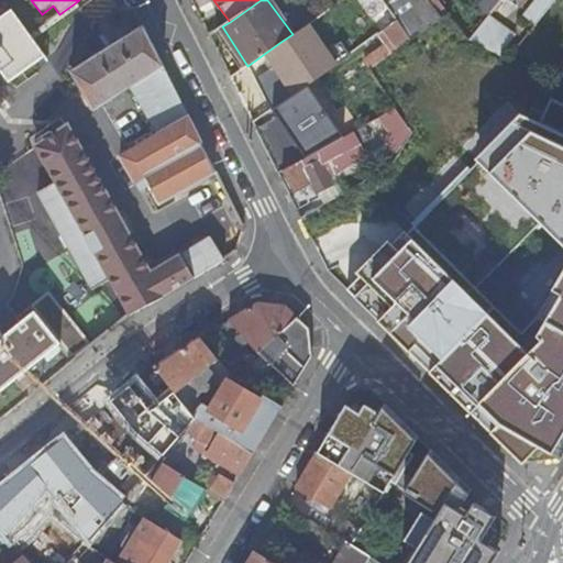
[(398,21),(383,0),(365,0),(376,14),(381,20),(374,25),(379,34),(398,21)]
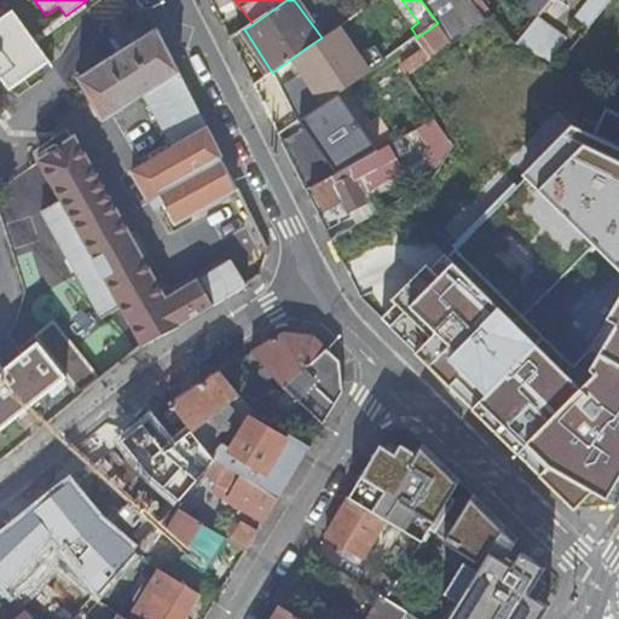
[(421,0),(438,23),(453,45),(492,17),(480,0),(421,0)]
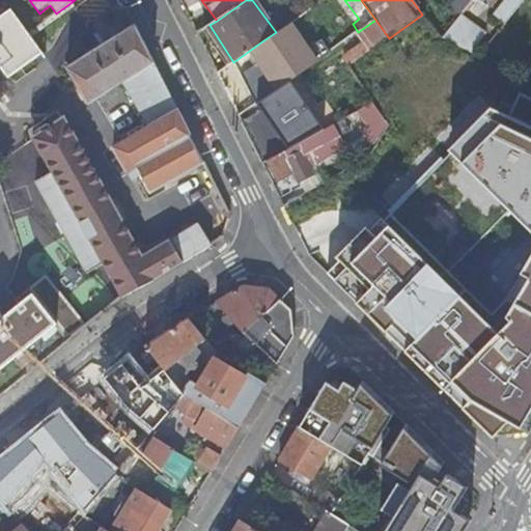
[(450,0),(462,17),(474,0),(450,0)]
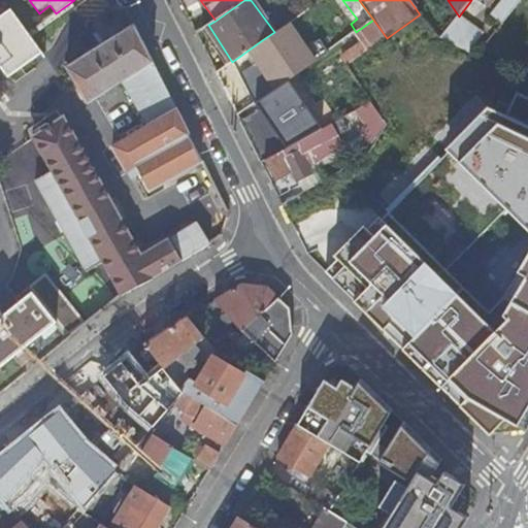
[(501,0),(495,10),(507,20),(520,0),(501,0)]
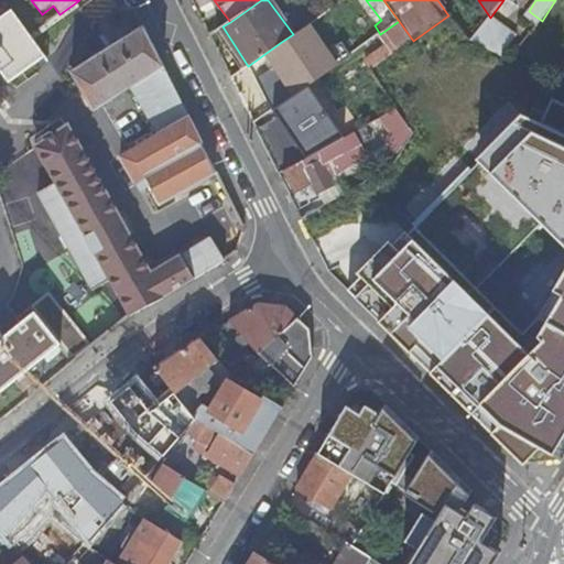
[(14,19),(17,17),(11,8),(8,11),(14,19)]
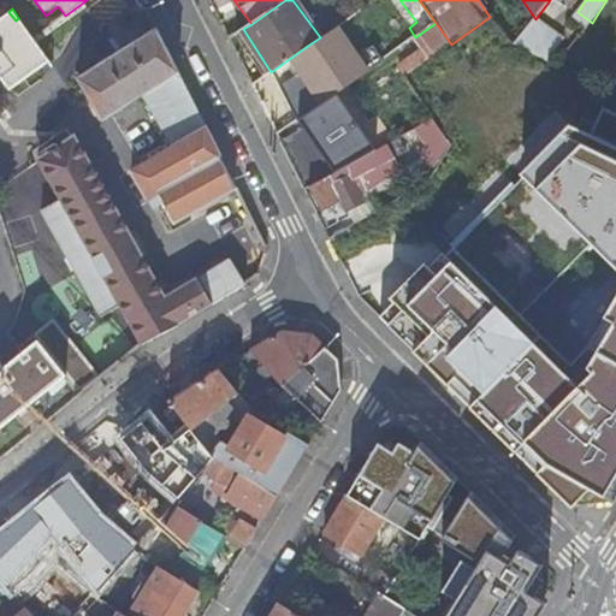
[(48,60),(18,18),(16,21),(9,12),(0,17),(0,77),(9,89),(48,60)]
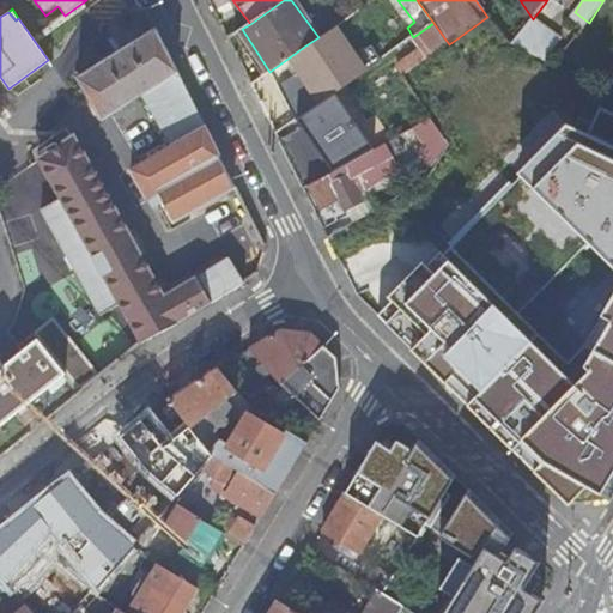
[(414,22),(410,16),(402,20),(407,28),(414,22)]
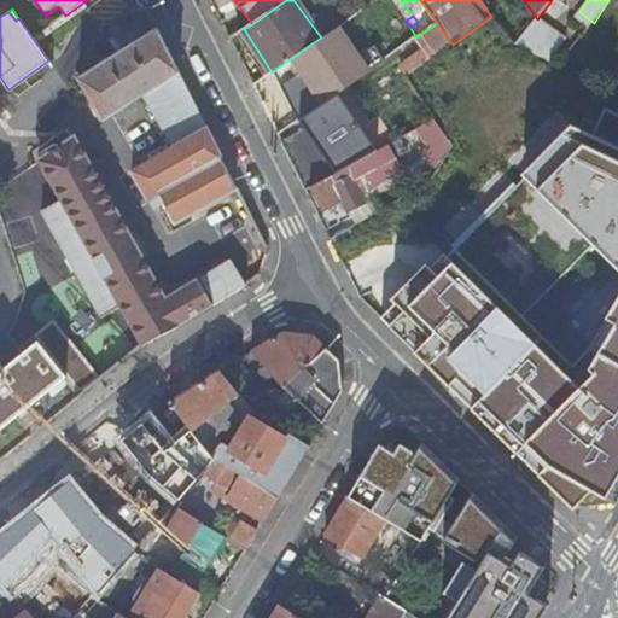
[(508,138),(557,104),(496,17),(415,73),(436,101),(468,80),(508,138)]
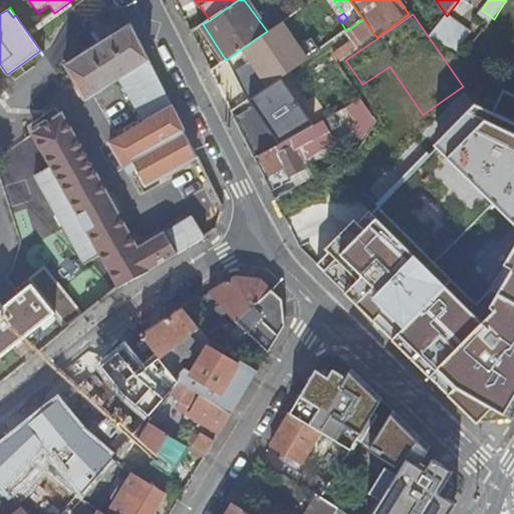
[(284,19),(267,31),(258,37),(265,47),(291,29),(284,19)]
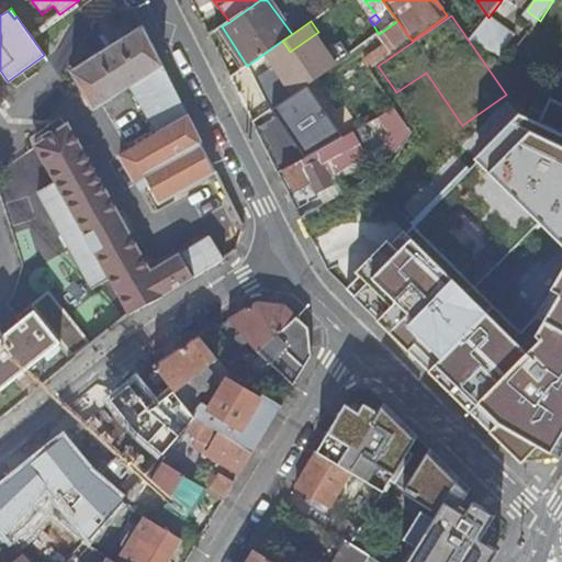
[(370,70),(412,41),(397,21),(379,34),(388,45),(364,62),(370,70)]
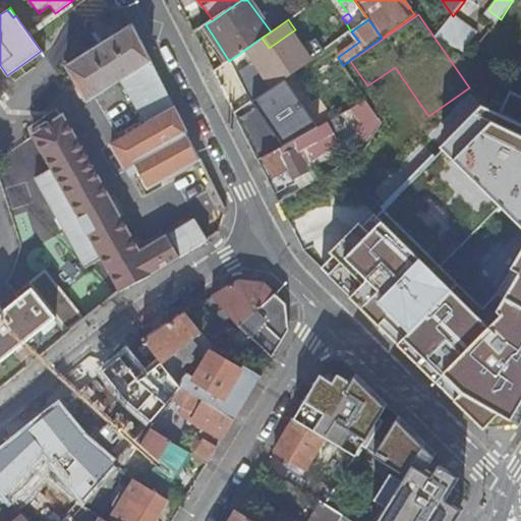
[(181,122),(133,25),(65,68),(88,106),(121,81),(147,124),(111,146),(129,179),(138,173),(148,189),(199,161),(180,123),(181,122)]
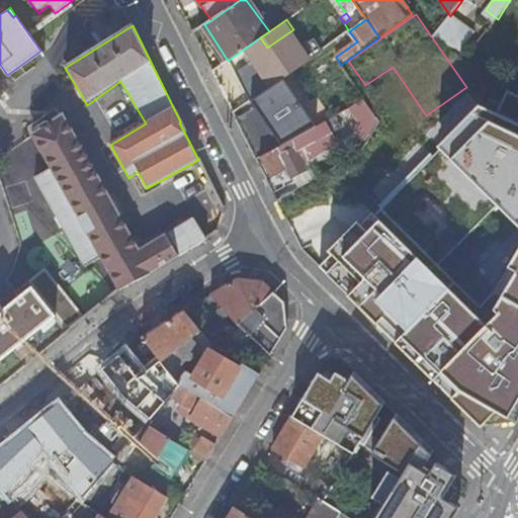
[(228,61),(211,72),(231,108),(281,75),(278,70),(275,66),(279,63),(270,50),(266,53),(257,39),(228,61)]
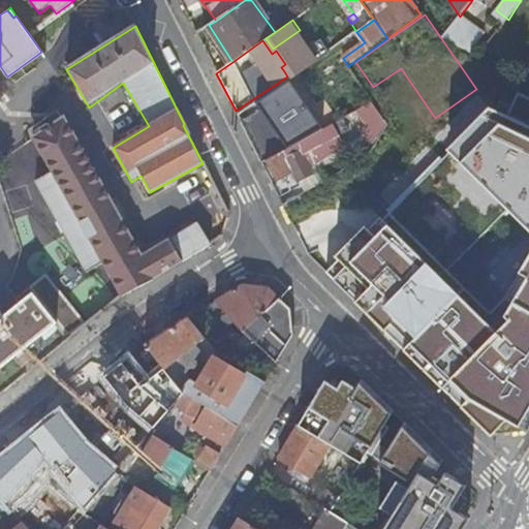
[(261,109),(241,122),(261,163),(266,161),(284,151),(335,123),(329,114),(327,115),(321,109),(313,115),(297,90),(263,111),(261,109)]
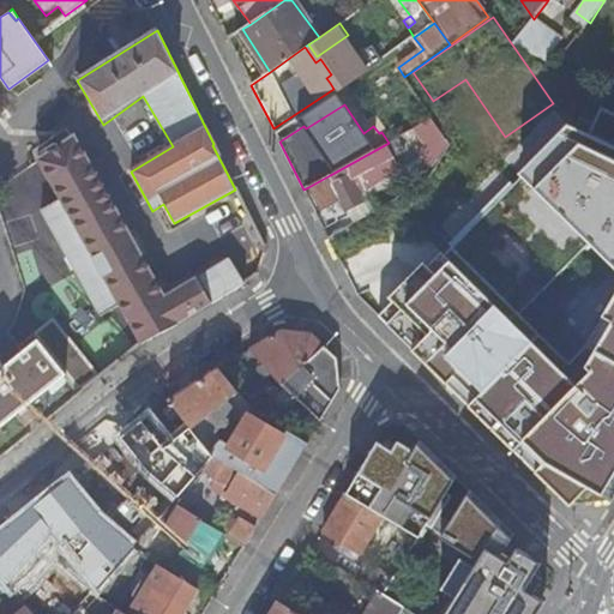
[(603,515),(613,495),(613,107),(607,104),(594,131),(571,121),(447,248),(433,262),(427,259),(393,293),(395,300),(381,312),(468,399),(465,404),(584,518),(603,515)]
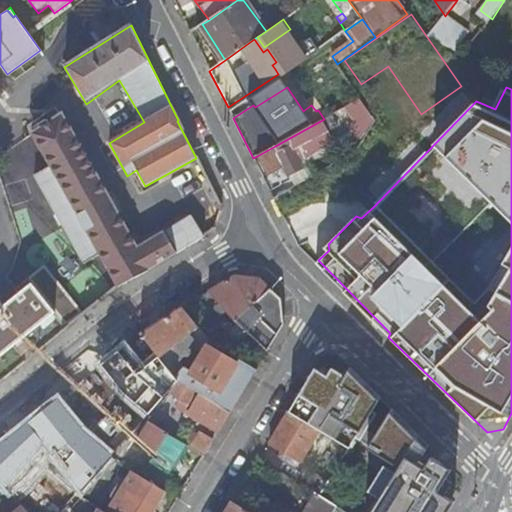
[(361,99),(350,105),(362,123),(356,127),(365,140),(376,121),(361,99)]
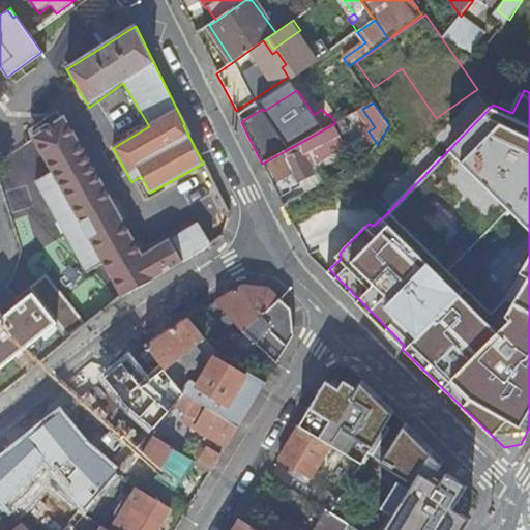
[(107,261),(124,297),(211,246),(198,225),(142,258),(120,217),(120,216),(117,208),(114,208),(64,119),(35,138),(54,170),(37,180),(90,271),(107,261)]
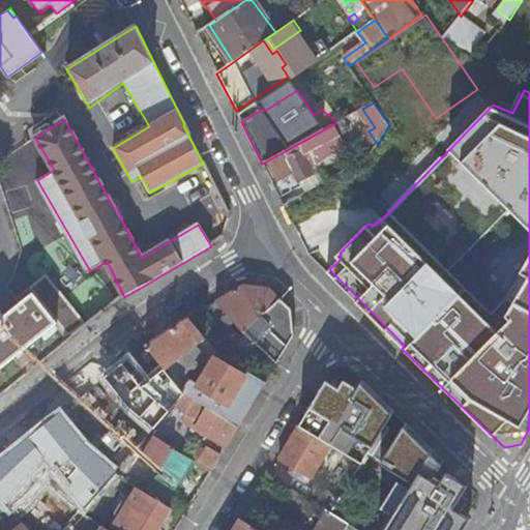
[(335,123),(285,151),(266,162),(277,182),(294,173),(300,183),(315,175),(311,169),(347,146),(335,123)]
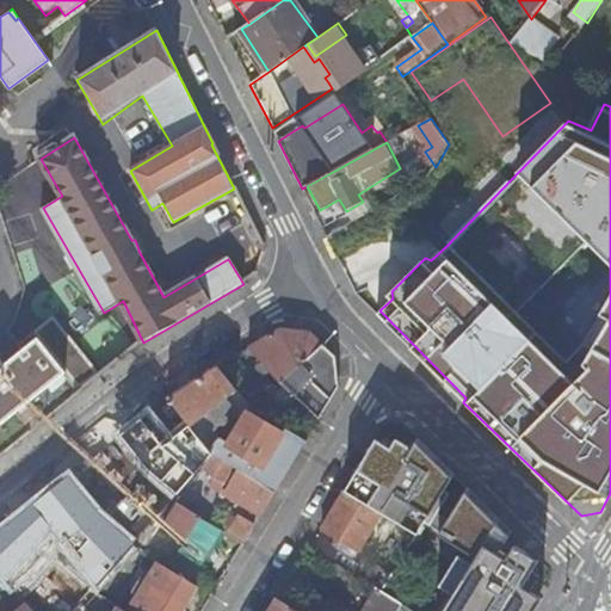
[(0,426),(65,375),(80,393),(102,376),(51,314),(16,343),(23,351),(6,364),(0,357),(0,426)]
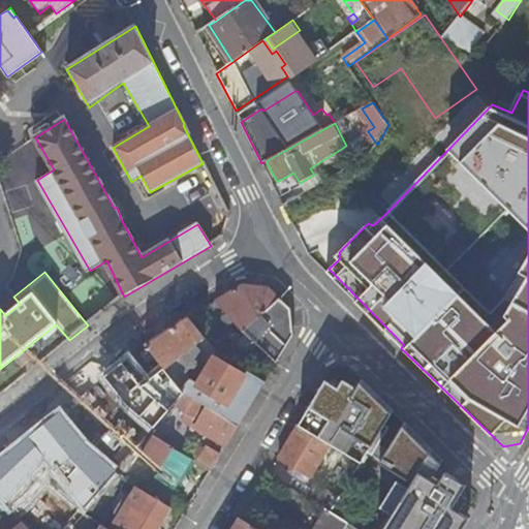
[(243,286),(215,302),(243,333),(280,300),(269,289),(243,286)]
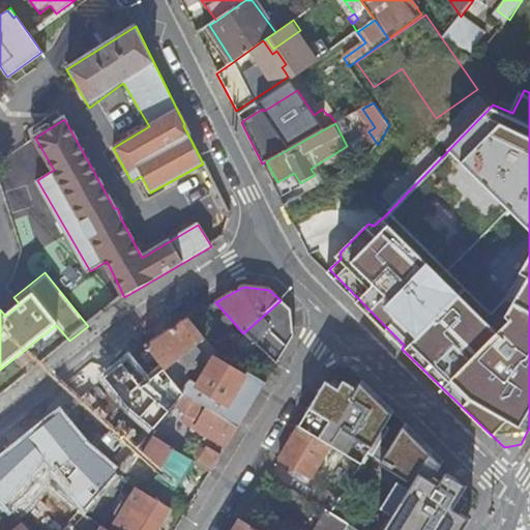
[(281,300),(243,333),(275,365),(293,336),(291,312),(281,300)]
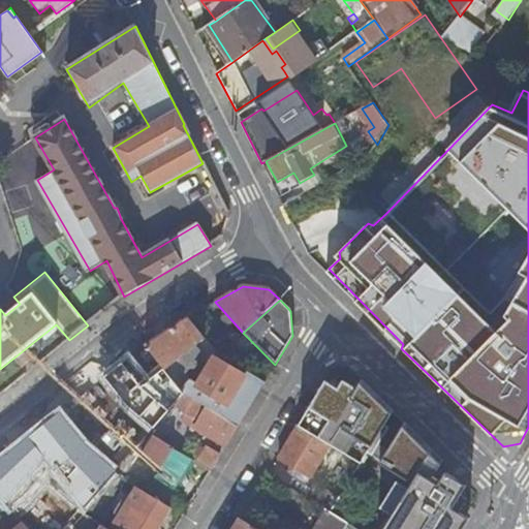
[(205,339),(189,318),(175,327),(145,346),(155,359),(163,370),(205,339)]
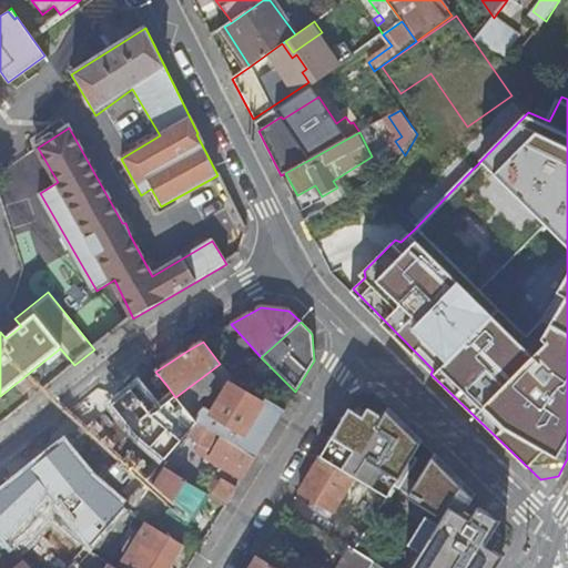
[(262,404),(236,388),(236,389),(229,385),(232,379),(220,364),(175,397),(179,401),(196,423),(199,424),(215,435),(224,440),(254,459),(283,413),(264,401),(262,404)]
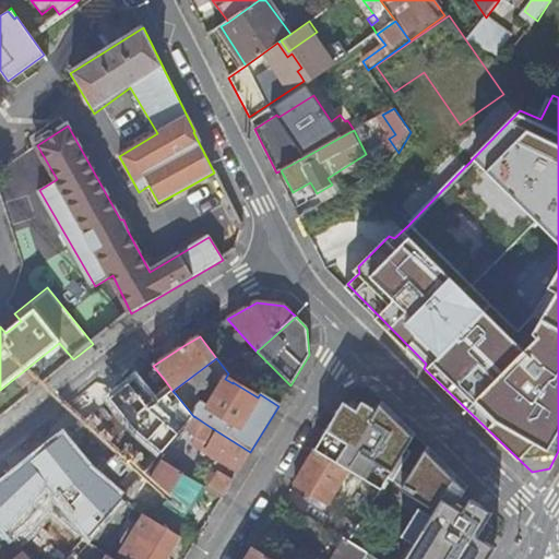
[(406,558),(488,558),(494,546),(478,536),(484,526),(491,513),(472,500),(470,502),(463,497),(468,488),(426,449),(408,476),(400,471),(411,452),(406,449),(414,433),(381,404),(375,411),(363,405),(356,411),(343,405),(316,451),(382,489),(389,480),(435,511),(431,515),(424,512),(407,538),(415,545),(406,558)]
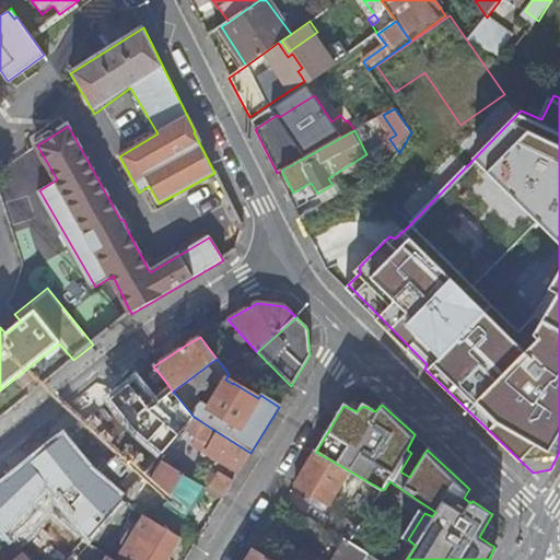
[(186,471),(212,429),(196,418),(185,432),(168,461),(186,471)]
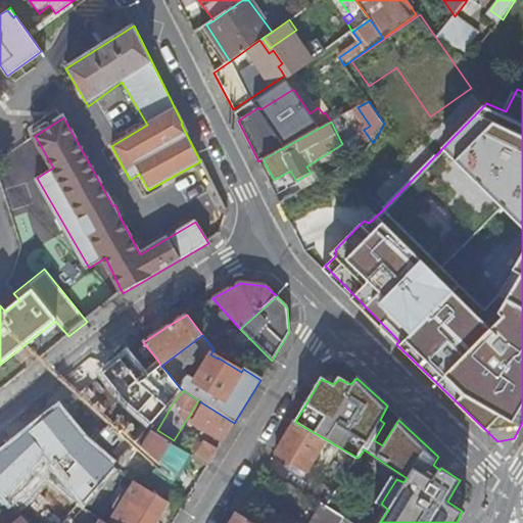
[(223,441),(234,423),(206,406),(194,424),(223,441)]
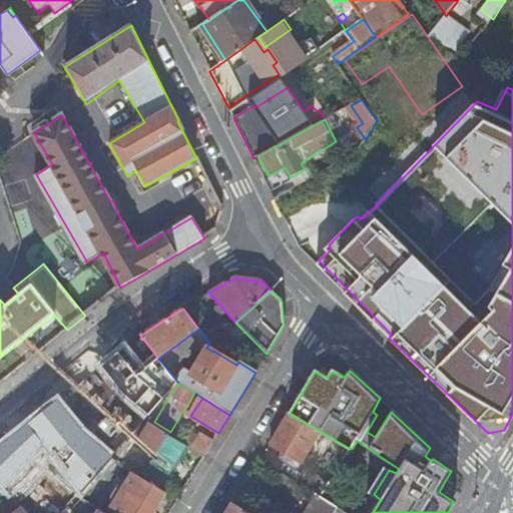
[(290,414),(270,447),(300,466),(320,432),(290,414)]
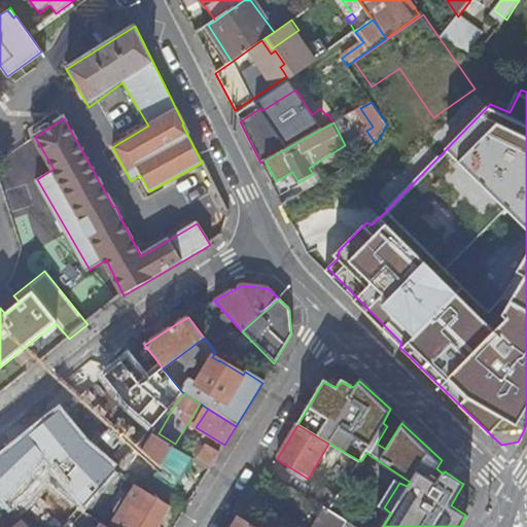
[(173,489),(190,458),(176,450),(147,432),(113,471),(121,477),(138,452),(141,454),(140,456),(150,461),(159,467),(155,472),(153,477),(173,489)]
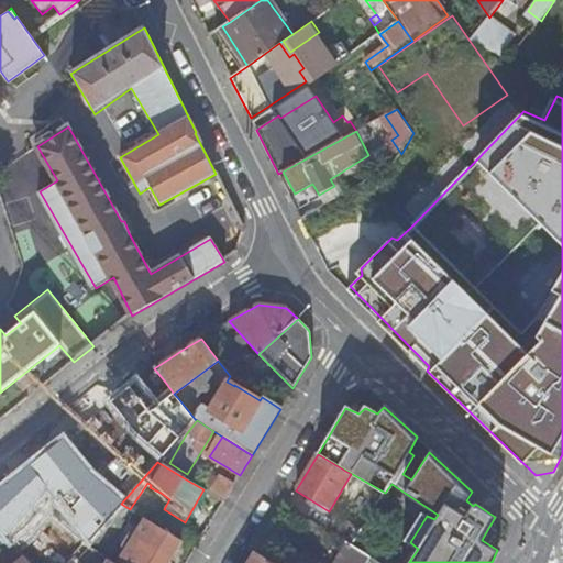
[(188,481),(203,489),(210,479),(195,471),(188,481)]
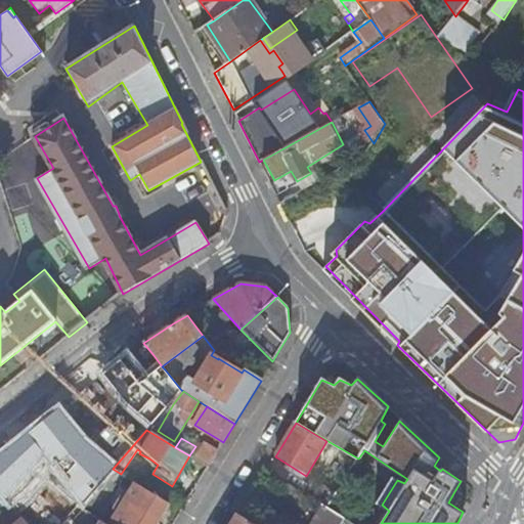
[(209,467),(218,452),(204,443),(194,459),(209,467)]
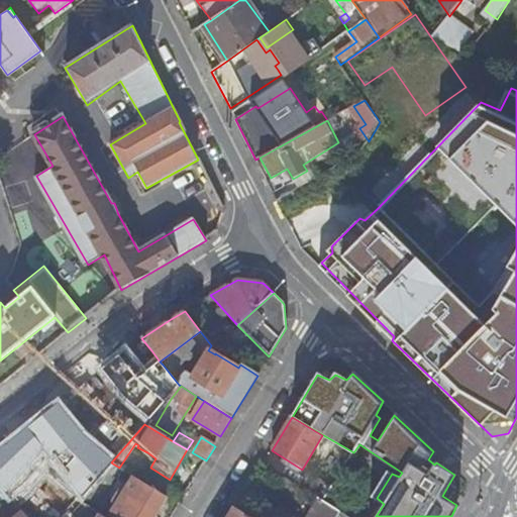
[(144,458),(152,463),(156,458),(147,452),(144,458)]
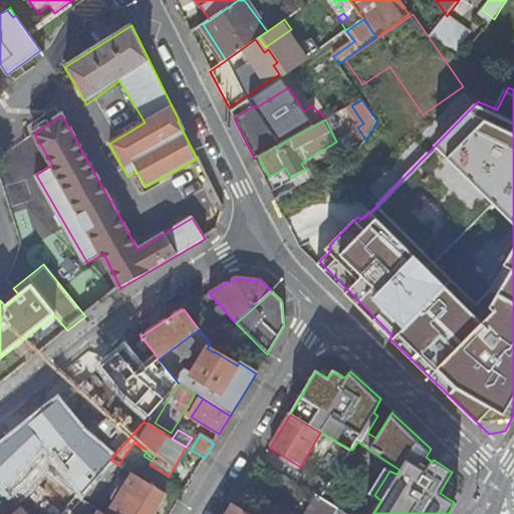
[(318,497),(321,498),(326,491),(329,484),(306,470),(297,484),(318,497)]
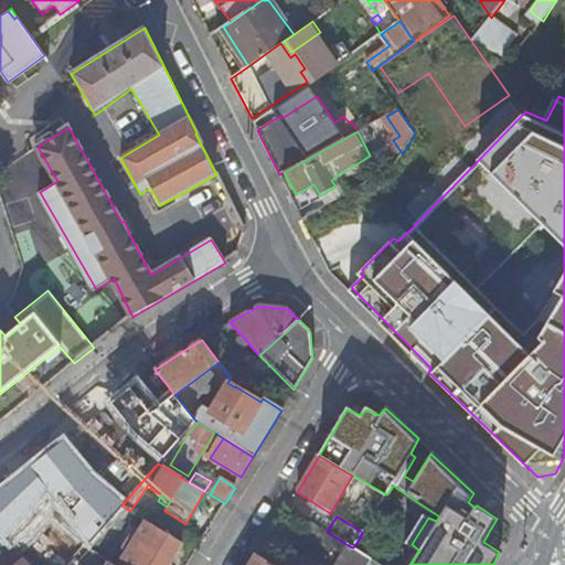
[(152,564),(167,564),(182,542),(146,520),(135,540),(128,536),(123,546),(128,551),(152,564)]
